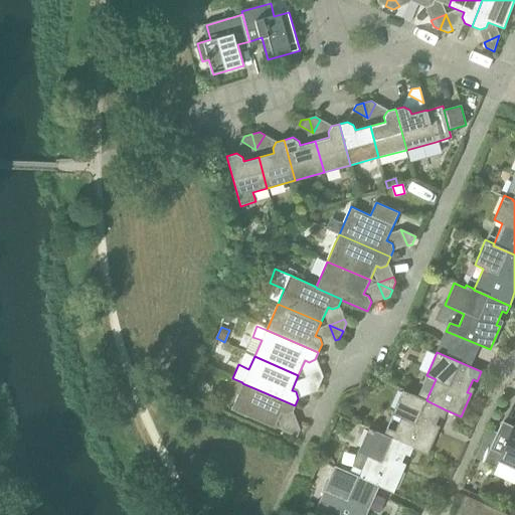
[(323,377),(321,372),(305,378),(320,384),(323,377)]
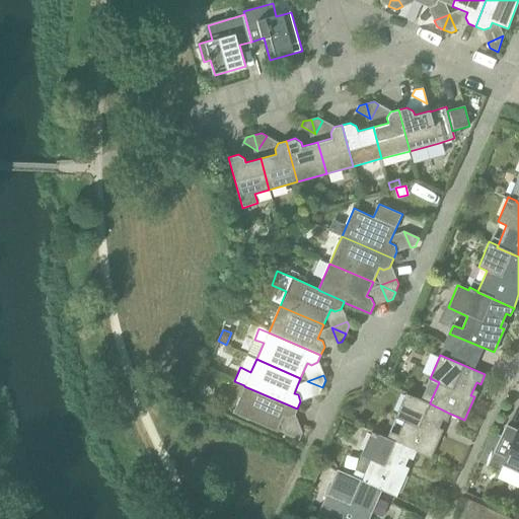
[(322,387),(307,381),(314,397),(319,395),(318,395),(322,387)]
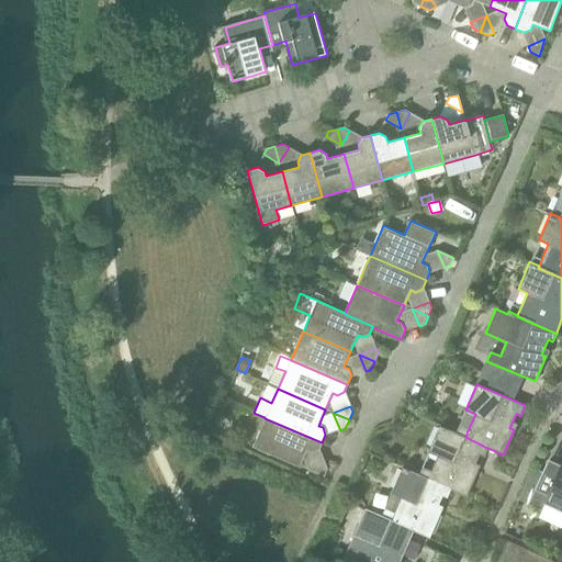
[(319,448),(322,442),(265,418),(253,448),(300,468),(306,451),(312,453),(318,451),(319,448)]
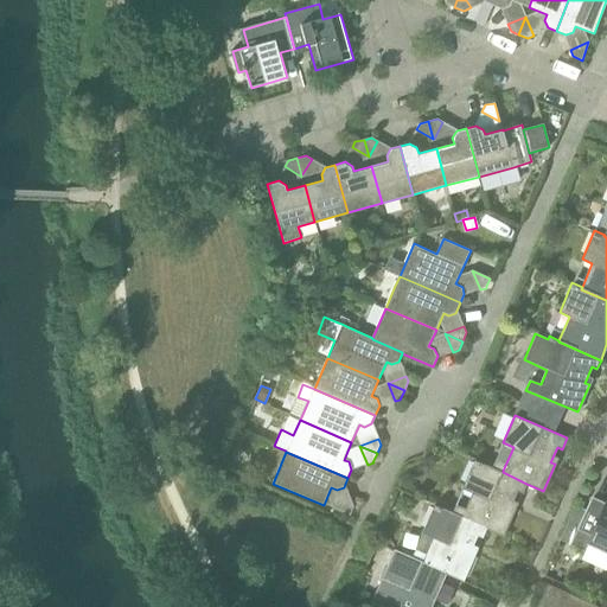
[(462,515),(462,517),(486,528),(504,536),(516,509),(510,506),(517,491),(523,492),(526,484),(503,472),(503,471),(493,466),(492,467),(474,460),(464,487),(473,491),(462,515)]
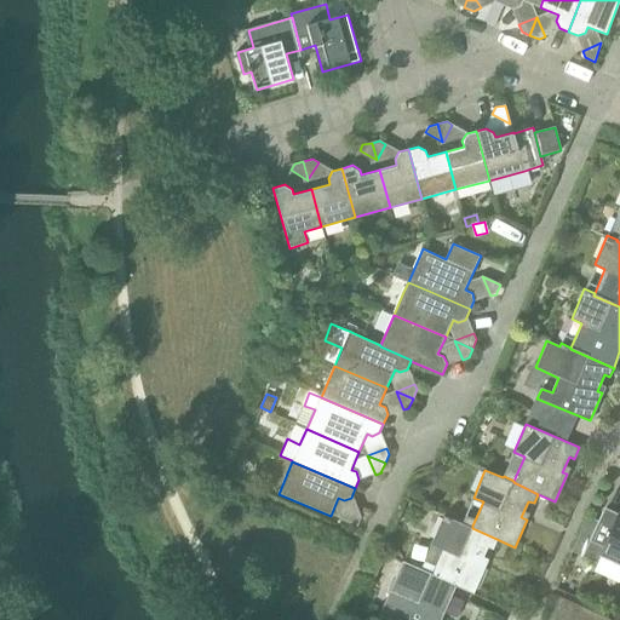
[(342,520),(357,527),(362,517),(360,512),(342,520)]
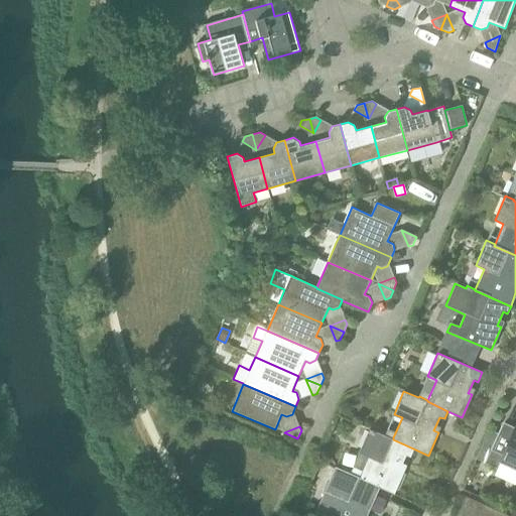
[(515,427),(514,431),(502,426),(485,463),(498,469),(501,462),(515,468),(515,427)]
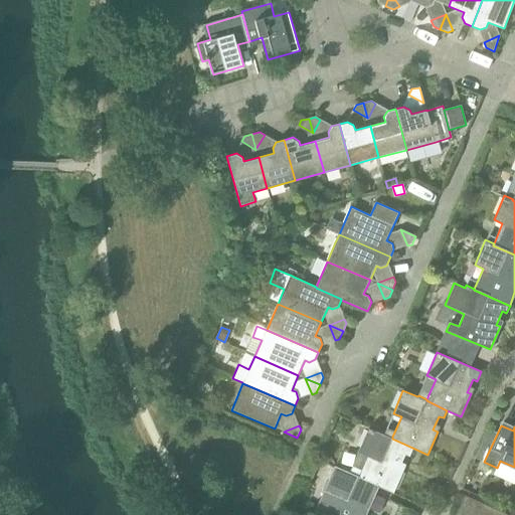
[(359,475),(358,477),(379,486),(392,492),(402,469),(398,467),(404,454),(408,455),(412,448),(392,439),(392,437),(384,434),(383,435),(368,428),(359,451),(367,455),(359,475)]
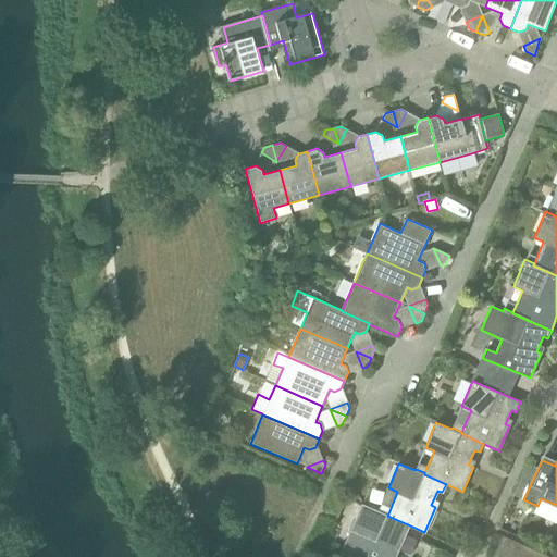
[(362,505),(342,554),(348,556),(395,556),(410,525),(387,516),(388,514),(379,510),(379,511),(362,505)]
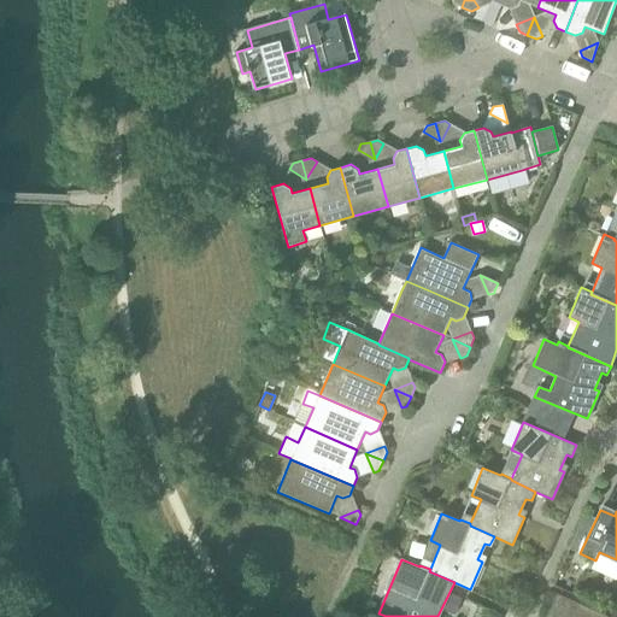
[(562,616),(570,600),(560,595),(557,594),(546,616),(562,616)]
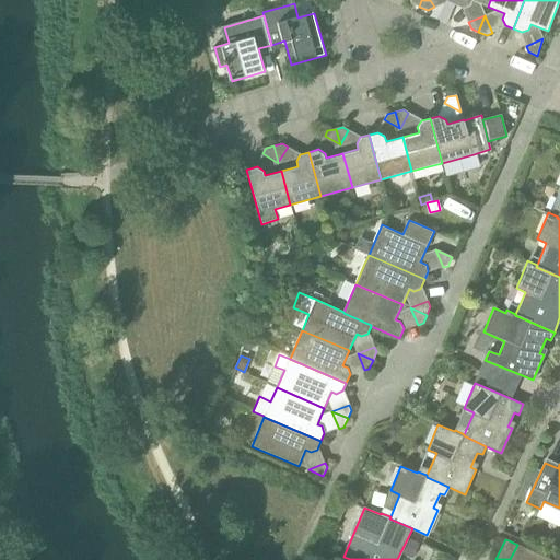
[(510,559),(524,559),(529,550),(517,545),(510,559)]
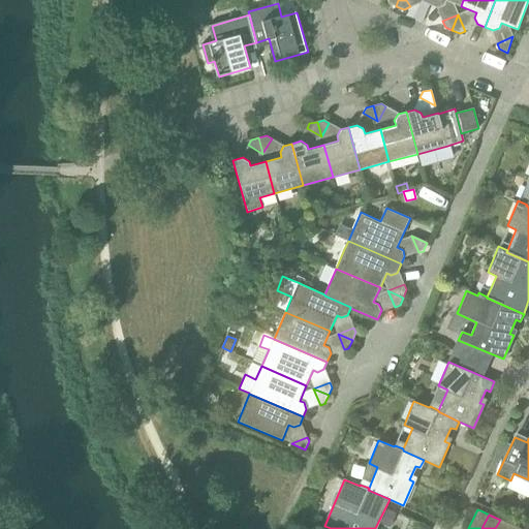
[(500,520),(495,528),(508,528),(511,525),(500,520)]
